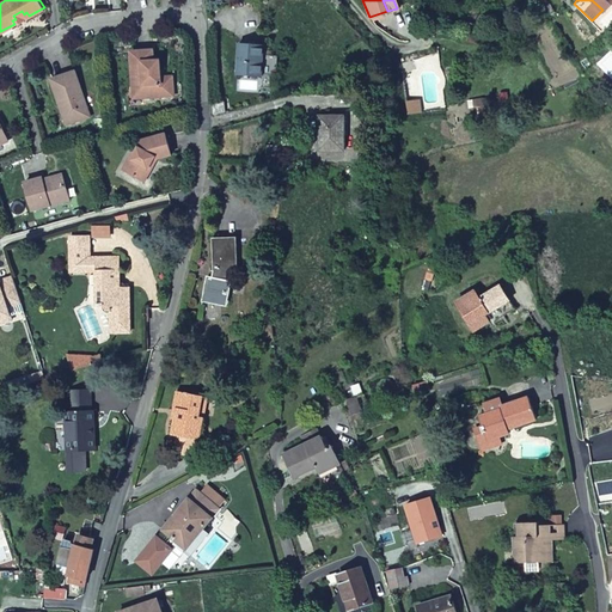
[(611,0),(592,0),(603,10),(611,0)]
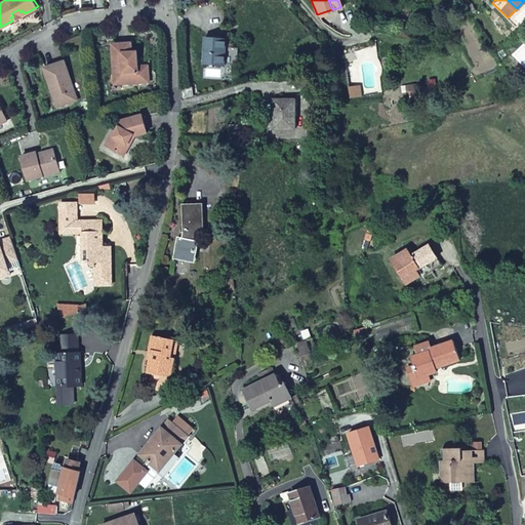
[(10,17),(12,21),(25,13),(23,10),(21,12),(18,9),(11,13),(13,16),(10,17)]
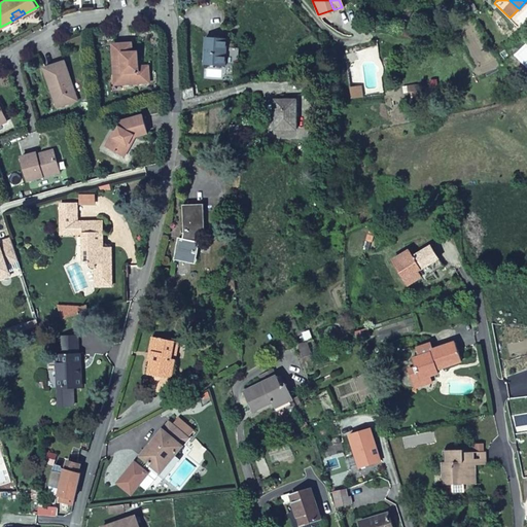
[(202,65),(224,66),(226,47),(226,40),(204,38),(202,65)]
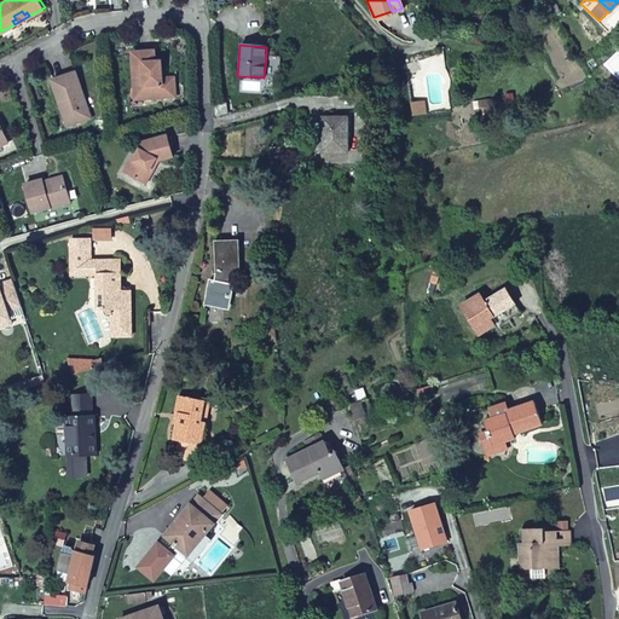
[(134,50),(136,88),(150,87),(150,96),(178,96),(178,75),(162,76),(162,69),(165,69),(165,61),(157,61),(157,48),(134,50)]
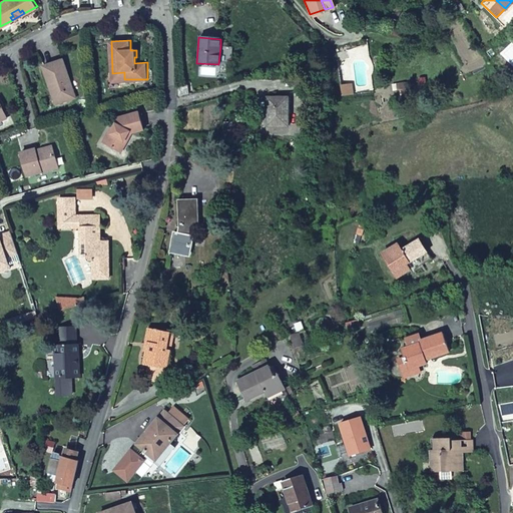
[(220,46),(218,64),(231,65),(232,47),(220,46)]
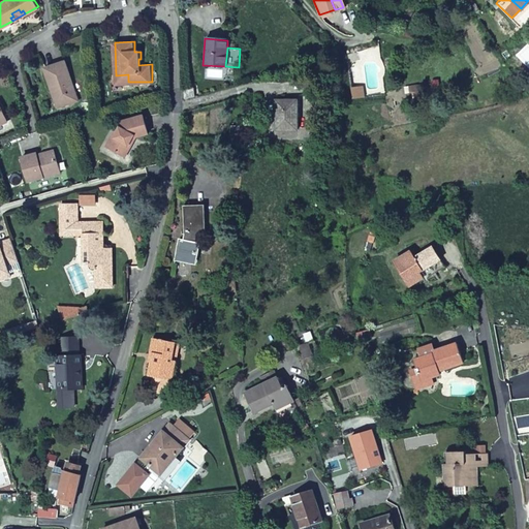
[(66,59),(45,65),(50,82),(54,81),(60,104),(79,98),(66,59)]
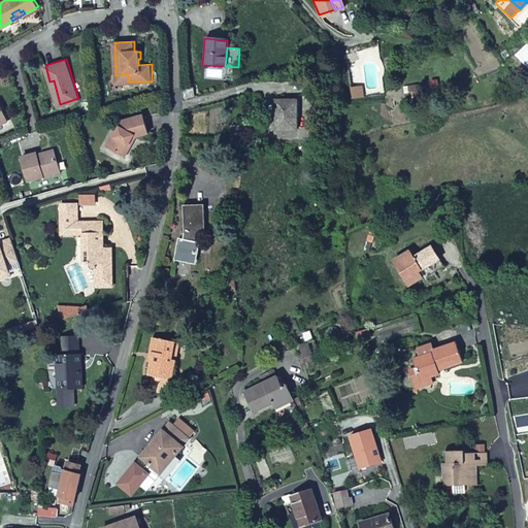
[(356,87),(356,85),(349,86),(351,97),(362,96),(361,89),(359,89),(356,87)]
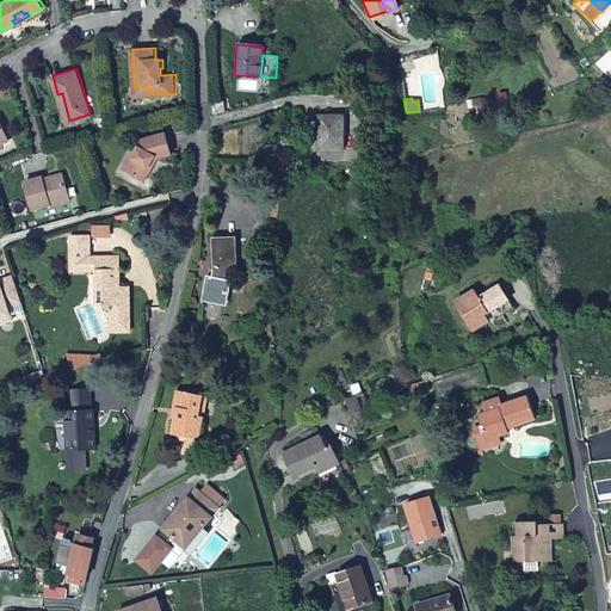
[(316,111),(315,144),(341,144),(341,111),(316,111)]
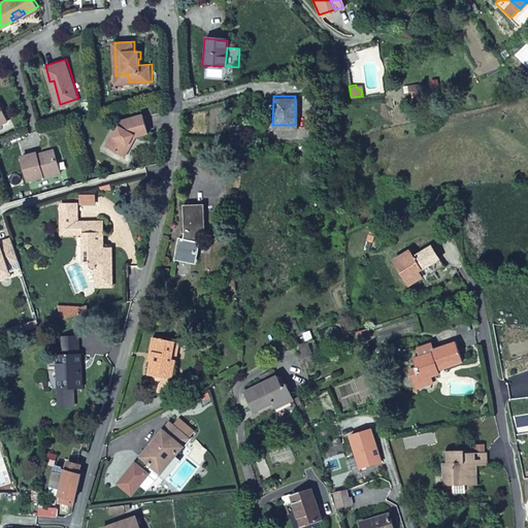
[(144,114),(120,121),(119,122),(104,145),(122,156),(134,136),(149,133),(144,116),(144,114)]
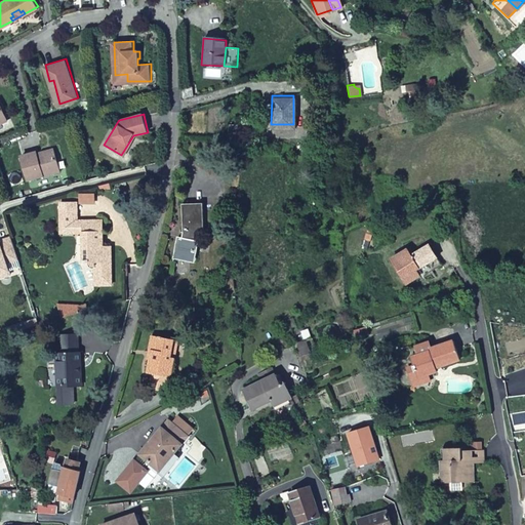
[(233,136),(235,121),(226,120),(225,135),(233,136)]
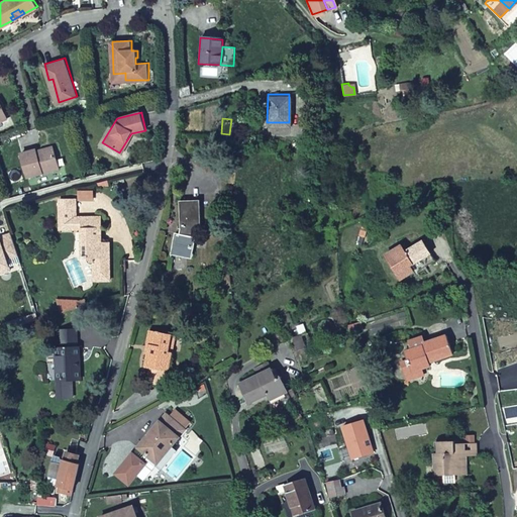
[(35,147),(20,151),(27,174),(59,166),(54,145),(36,149),(35,147)]
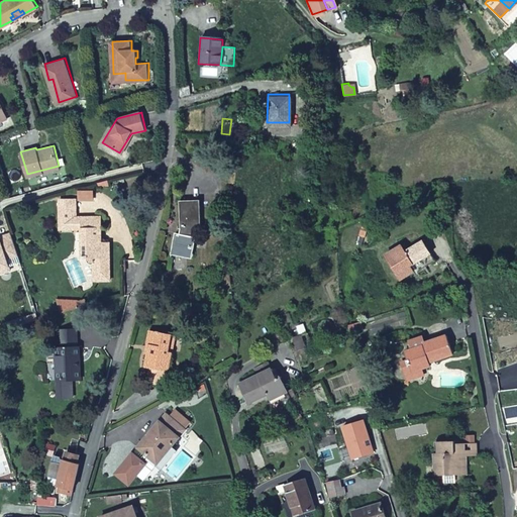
[(81,191),(81,200),(95,200),(95,191),(81,191)]
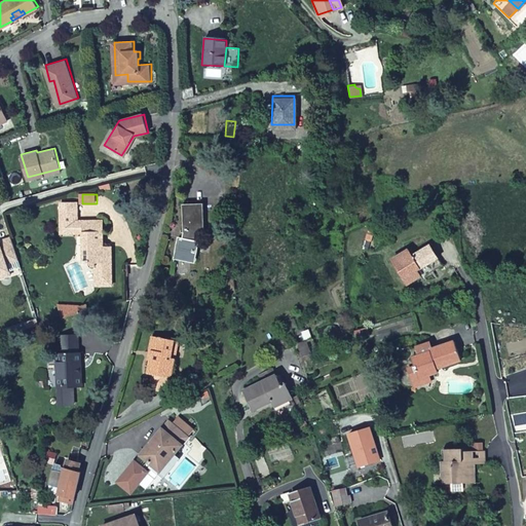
[(99,290),(114,289),(113,252),(111,252),(110,245),(107,245),(106,222),(83,222),(82,203),(61,204),(62,230),(83,229),(84,262),(96,261),(96,264),(95,268),(98,270),(99,290)]
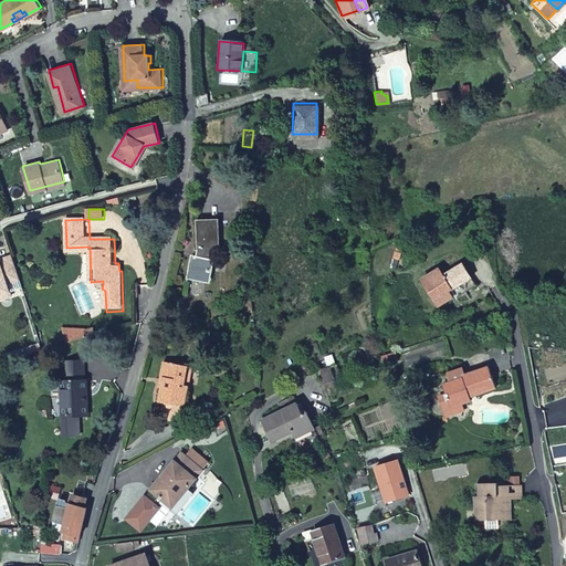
[(194,255),(189,275),(212,280),(215,270),(212,270),(215,260),(211,259),(213,249),(222,248),(220,219),(199,220),(201,248),(199,255),(194,255)]
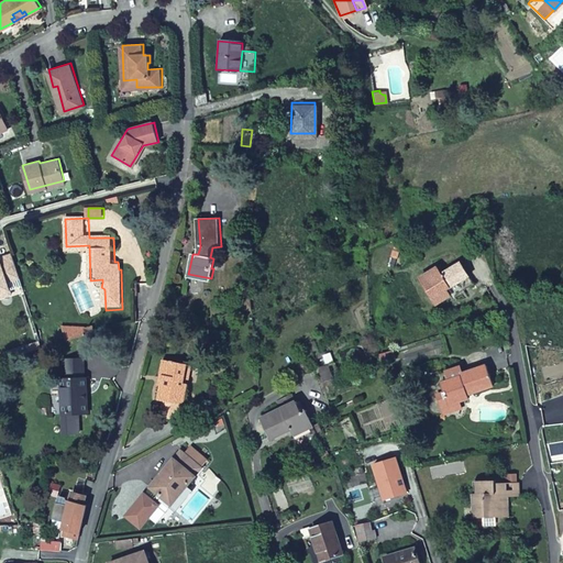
[(393,244),(389,256),(396,257),(399,247),(393,244)]
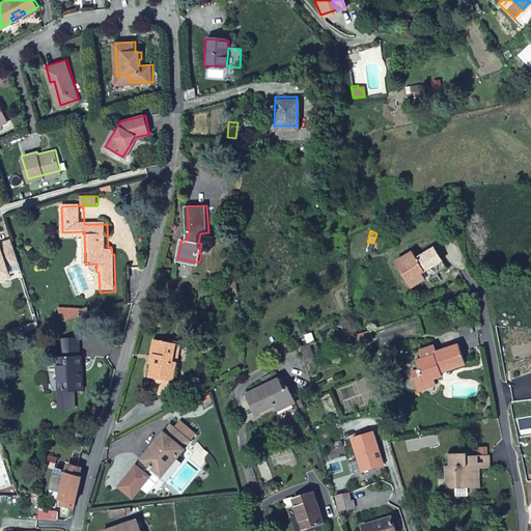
[(16,260),(8,238),(0,241),(0,274),(6,273),(4,264),(16,260)]
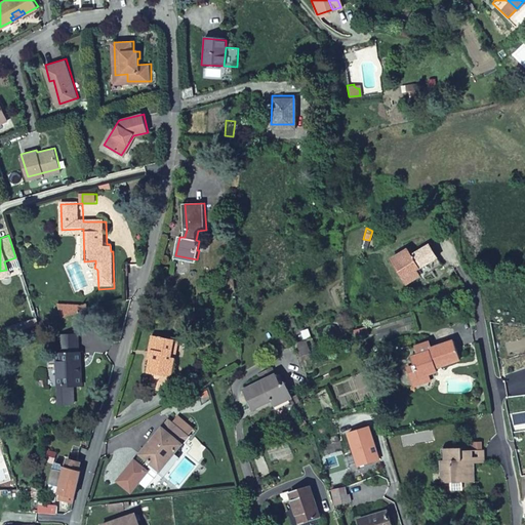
[(390,257),(405,284),(417,277),(419,278),(440,265),(429,243),(410,254),(406,247),(390,257)]
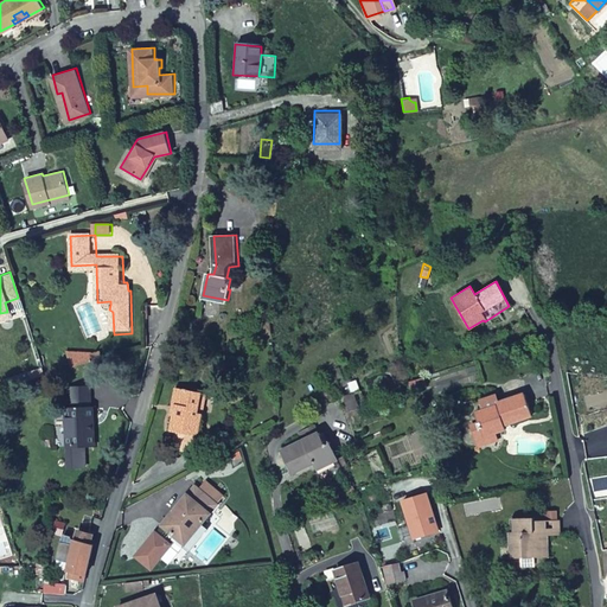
[(422,377),(408,382),(411,391),(425,387),(422,377)]
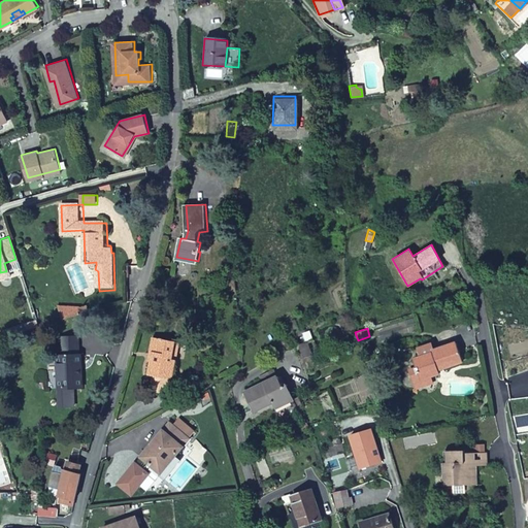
[(144,375),(142,391),(162,393),(164,376),(167,377),(169,355),(165,355),(167,337),(141,334),(139,349),(144,350),(140,374),(144,375)]
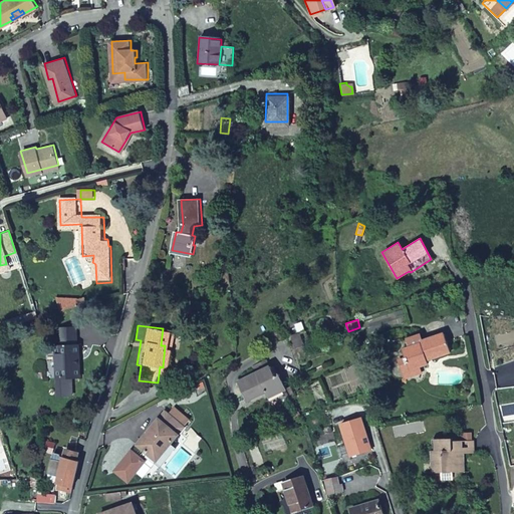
[(66,374),(74,374),(72,342),(69,342),(69,327),(52,328),(53,343),(50,344),(51,394),(67,393),(66,374)]
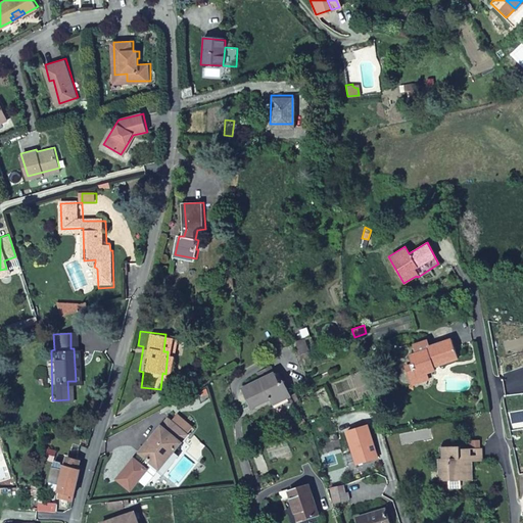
[(302,336),(306,347),(315,343),(311,333),(302,336)]
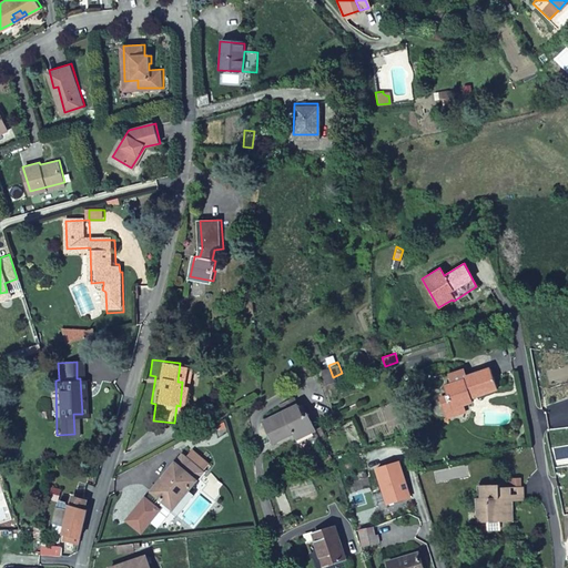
[(445,386),(447,395),(452,406),(463,403),(472,401),(470,396),(497,388),(490,367),(463,377),(464,379),(445,386)]
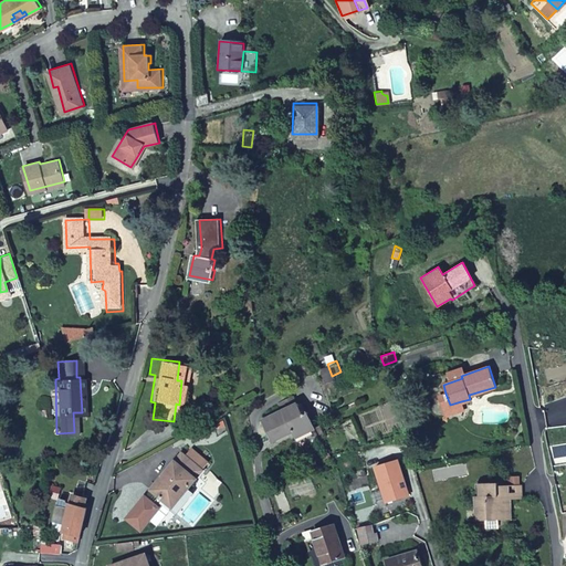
[(444,415),(462,409),(461,401),(450,405),(446,394),(439,396),(444,415)]
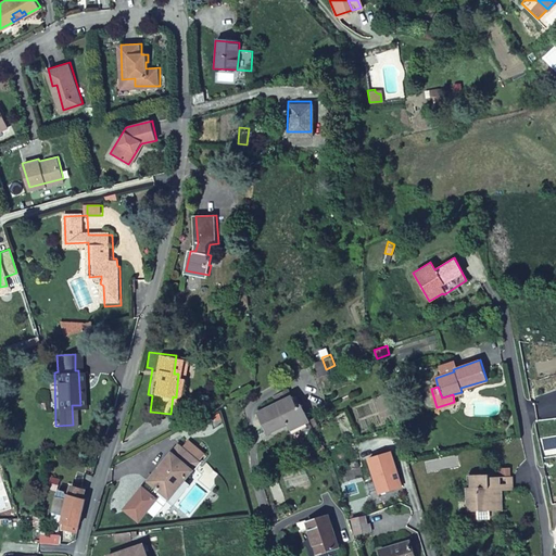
[(300,420),(312,415),(303,397),(300,400),(294,389),(260,406),(269,427),(291,417),(297,415),(300,420)]
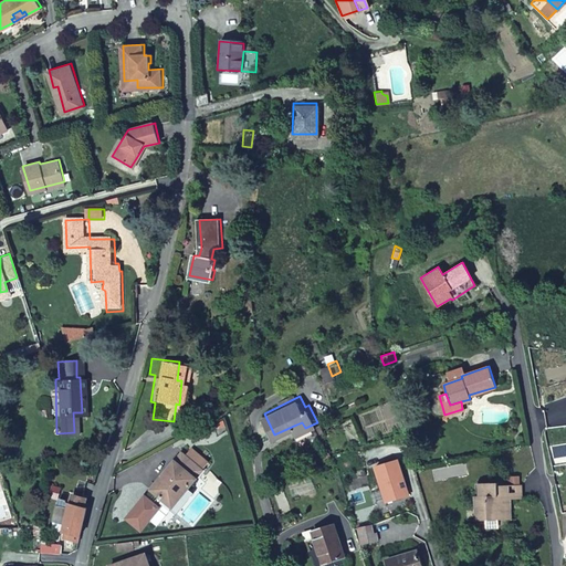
[(152,481),(174,499),(188,479),(201,461),(179,444),(152,481)]
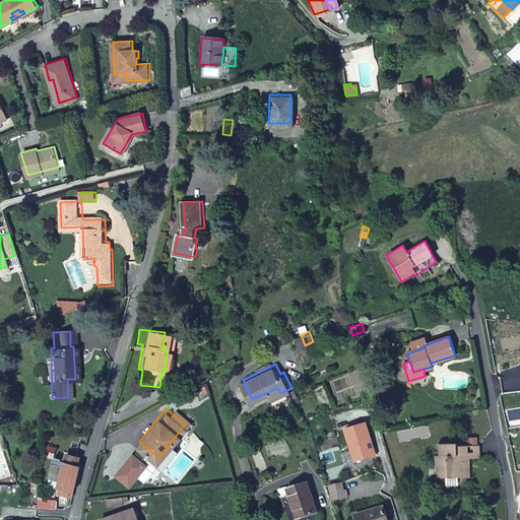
[(364,418),(343,425),(352,457),(371,452),(370,447),(372,446),(364,418)]
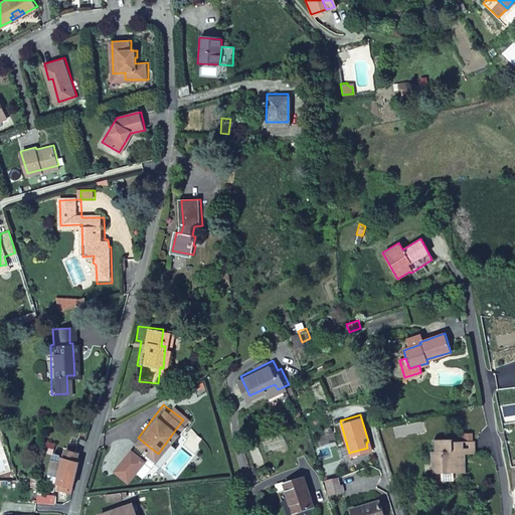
[(171,436),(158,454),(161,456),(174,439),(171,436)]
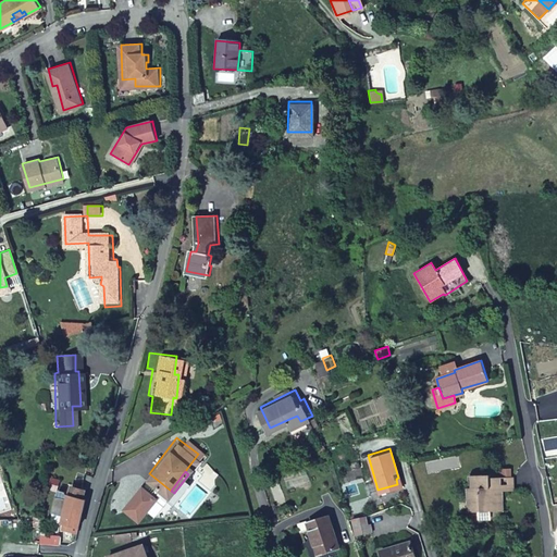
[(477,502),(477,512),(499,511),(499,490),(512,490),(512,475),(490,477),(489,473),(470,473),(470,487),(466,487),(466,500),(477,502)]
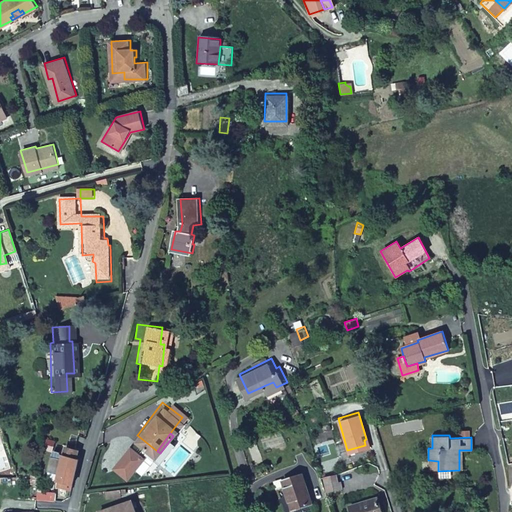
[(144,452),(132,442),(117,462),(129,471),(144,452)]
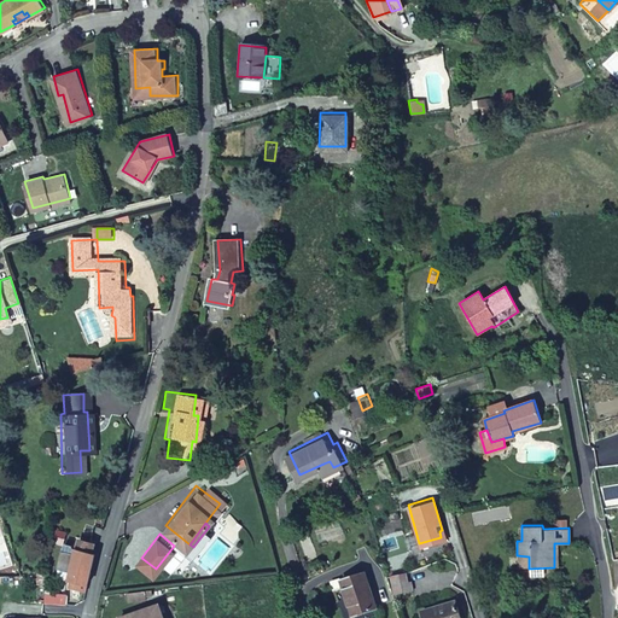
[(86,588),(94,553),(89,552),(92,540),(74,536),(70,551),(65,549),(57,548),(53,566),(66,569),(65,577),(66,577),(65,584),(86,588)]
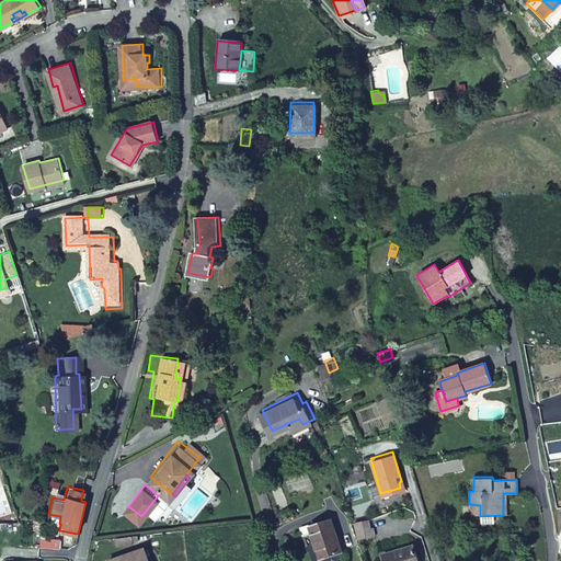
[(469,504),(469,516),(480,516),(480,505),(469,504)]
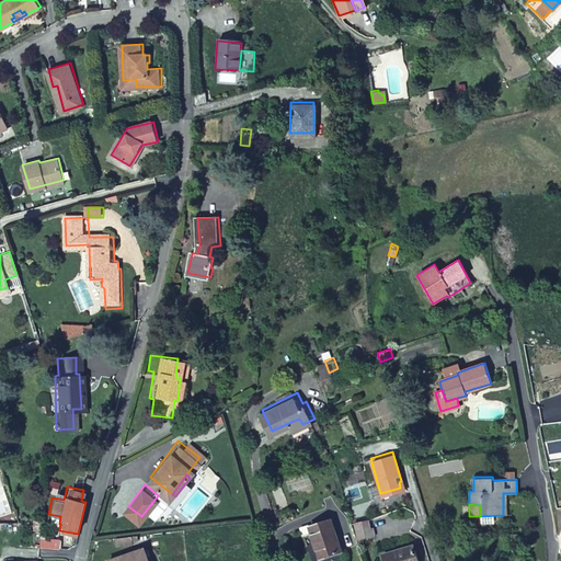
[(328,515),(306,521),(315,553),(335,548),(328,515)]
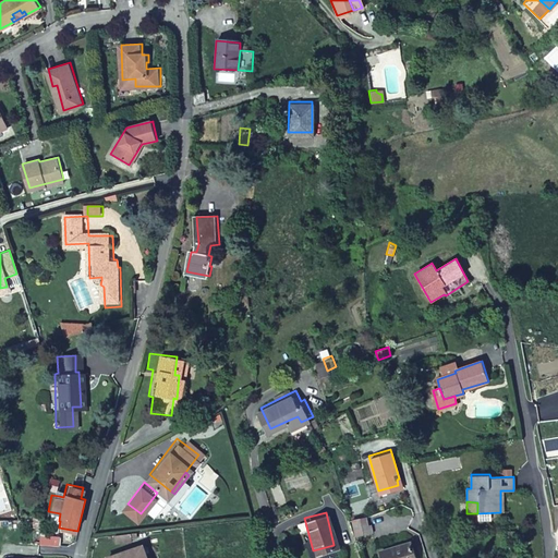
[(365,522),(364,513),(349,516),(353,532),(370,529),(368,521),(365,522)]
